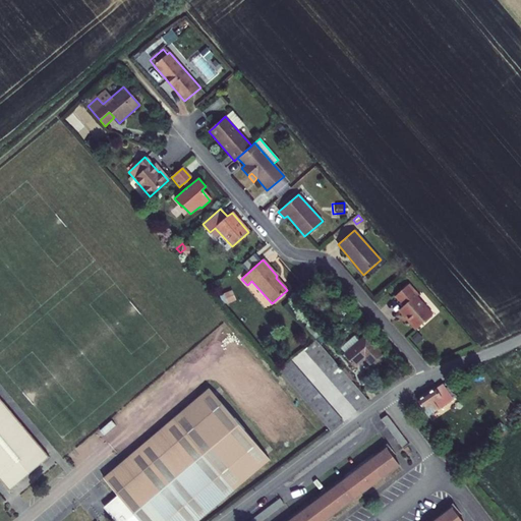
[(351,265),(361,276),(363,275),(353,263),(351,265)]
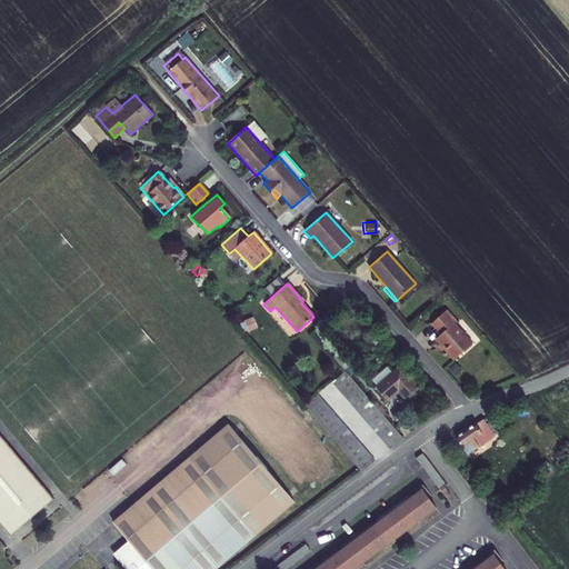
[(455,323),(456,322),(447,310),(432,323),(441,333),(435,339),(453,360),(471,345),(455,323)]
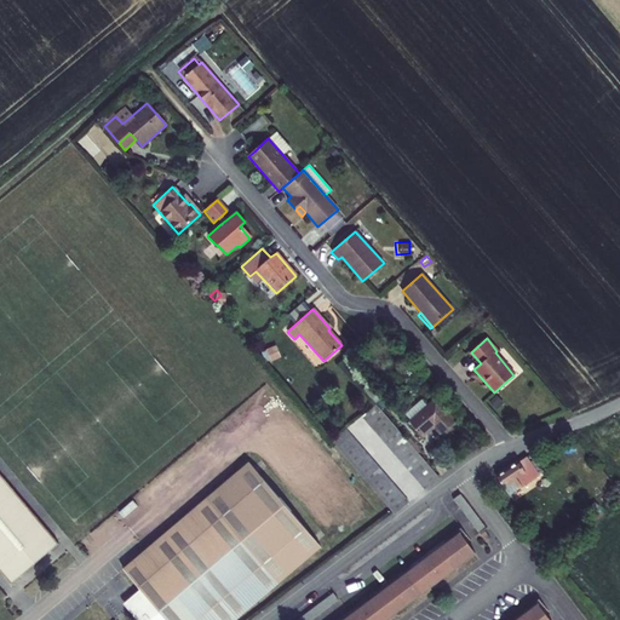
[(277,356),(274,348),(268,350),(271,360),(277,356)]
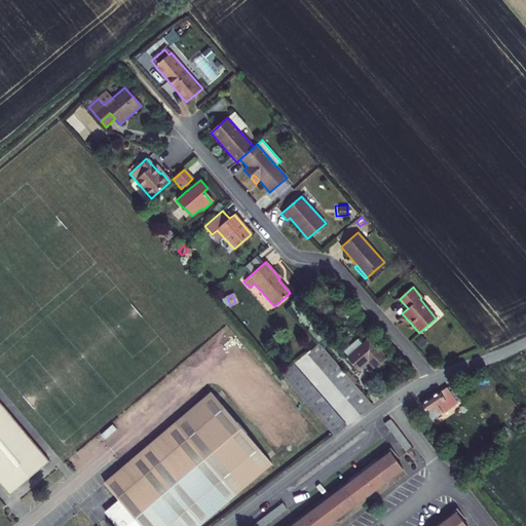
[(308,331),(317,342),(324,337),(313,326),(308,331)]
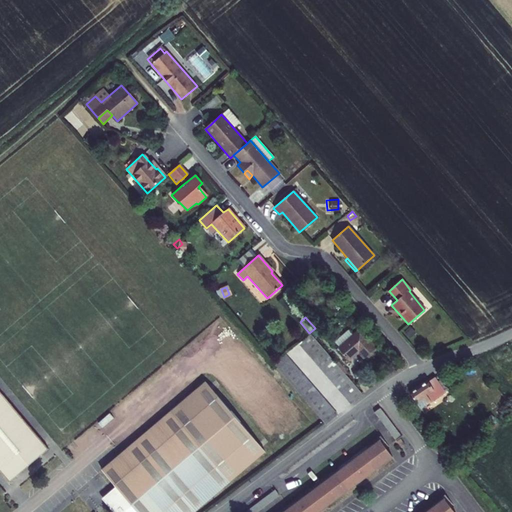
[(363,359),(375,349),(359,330),(335,350),(342,358),(344,356),(348,361),(358,353),(363,359)]
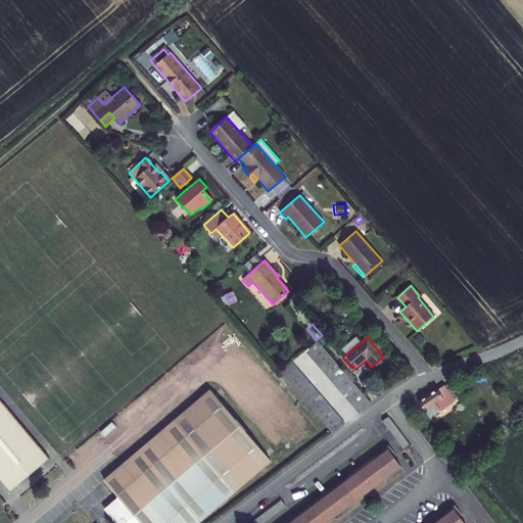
[(370,402),(317,341),(304,351),(358,413),(370,402)]
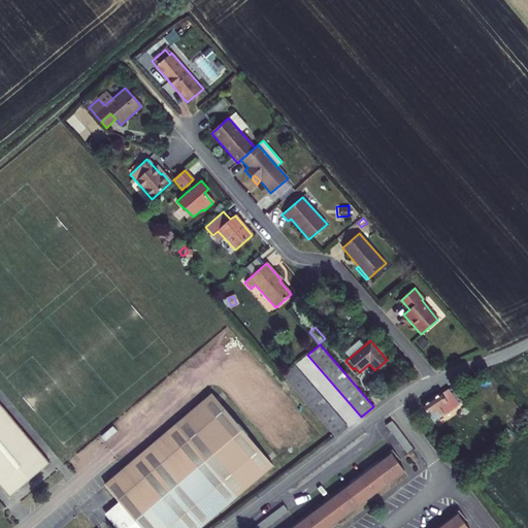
[(348,429),(294,366),(283,376),(323,424),(335,438),(348,429)]
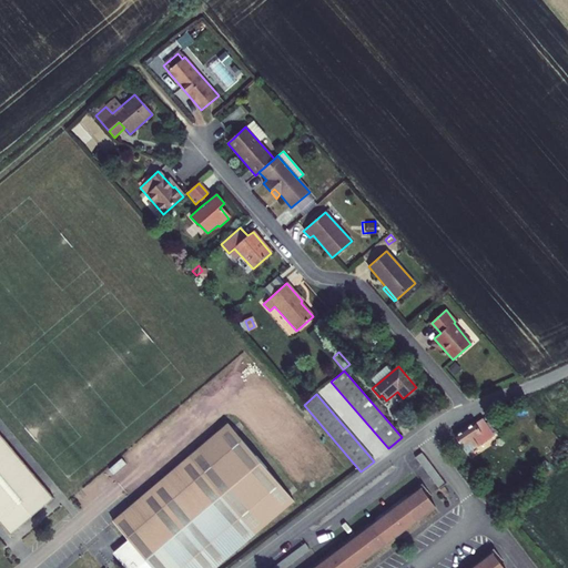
[(468,454),(495,434),(483,418),(456,437),(468,454)]
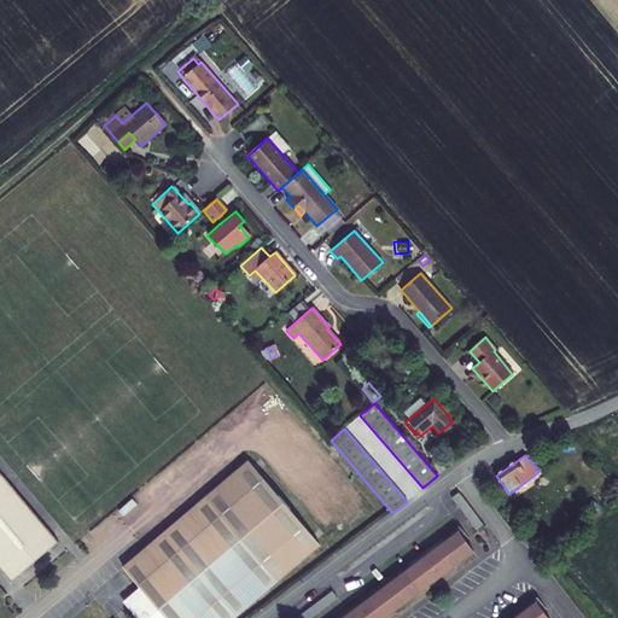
[(234,617),(237,616),(279,581),(320,546),(249,461),(207,496),(164,532),(123,569),(159,612),(151,617),(234,617)]
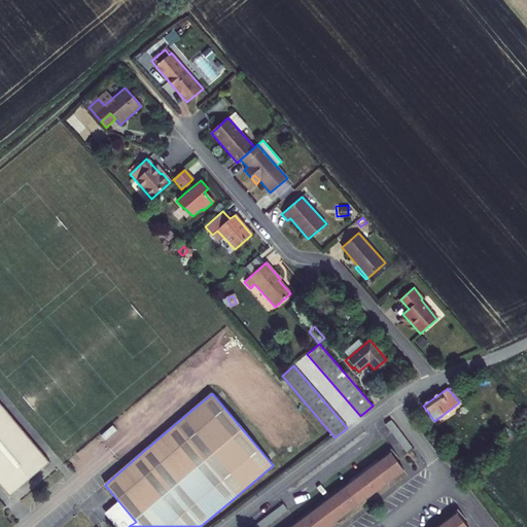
[(2,407),(0,403),(0,484),(9,495),(49,462),(2,407)]
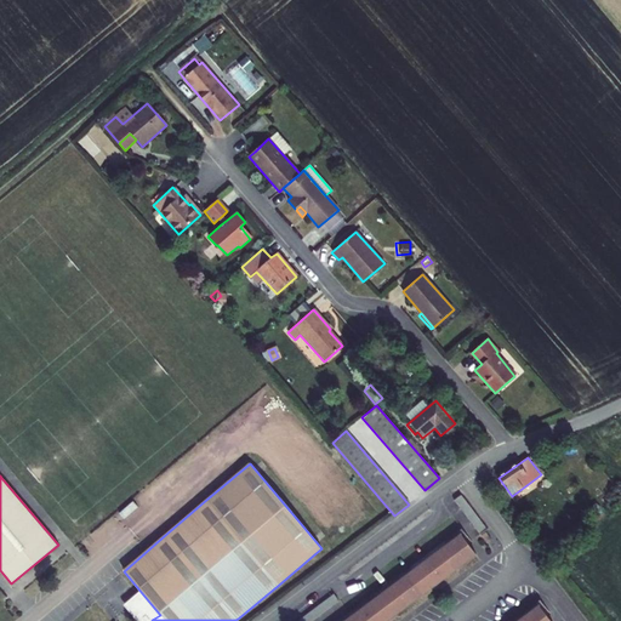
[(486,529),(461,495),(454,501),(480,534),(486,529)]
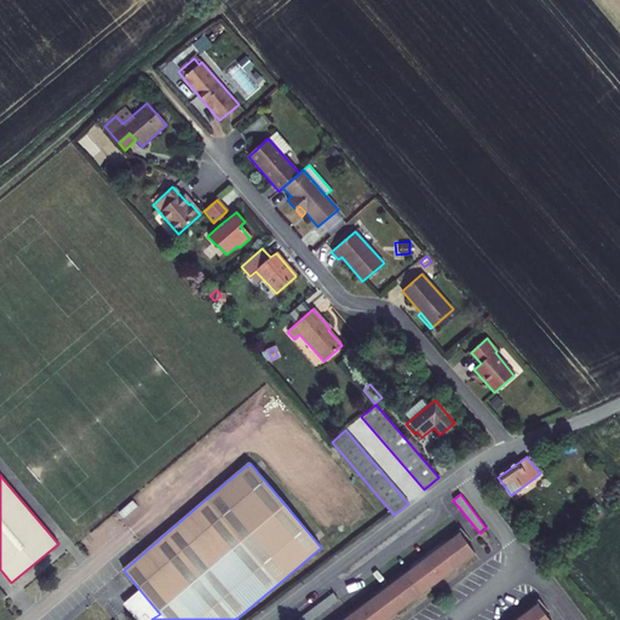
[(593,514),(601,507),(596,503),(590,507),(593,514)]
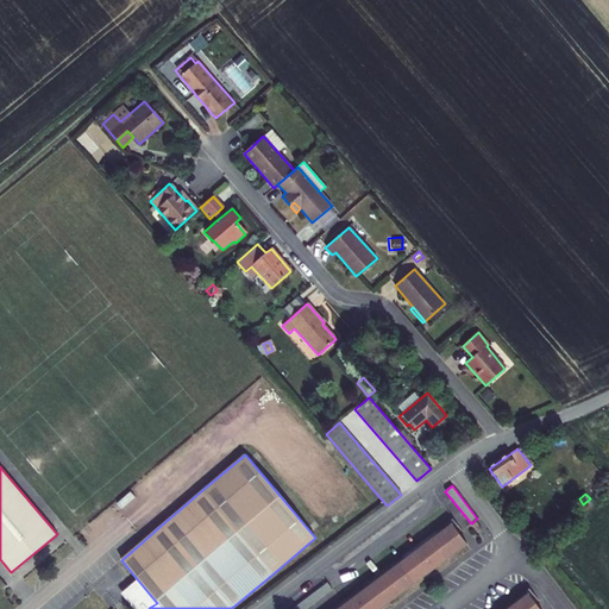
[(476,521),(472,525),(477,533),(482,531),(479,527),(479,526),(476,521)]
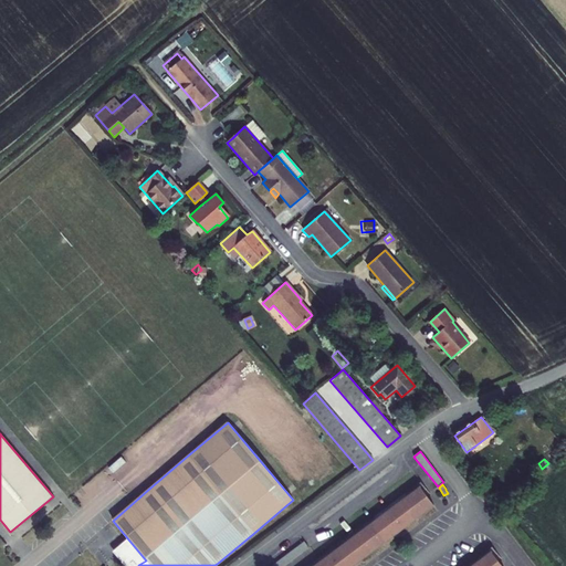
[(427,496),(419,488),(354,536),(314,565),(352,565),(389,538),(432,504),(427,496)]
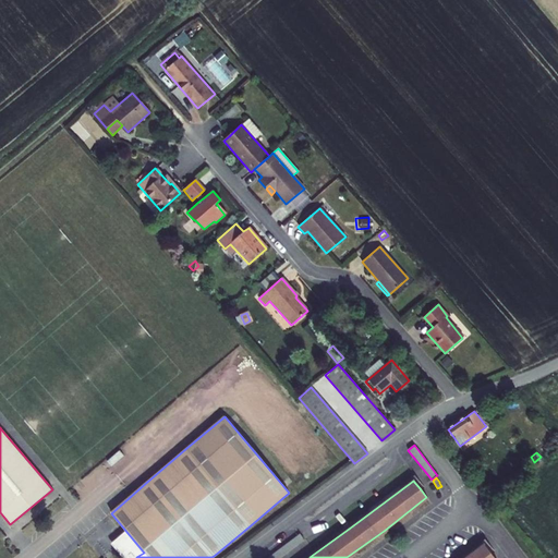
[(300,534),(269,557),(279,557),(304,540),(300,534)]
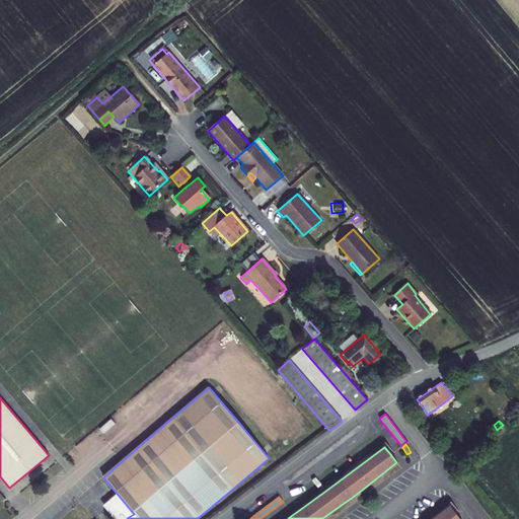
[(460,518),(457,515),(451,506),(433,518),(460,518)]
